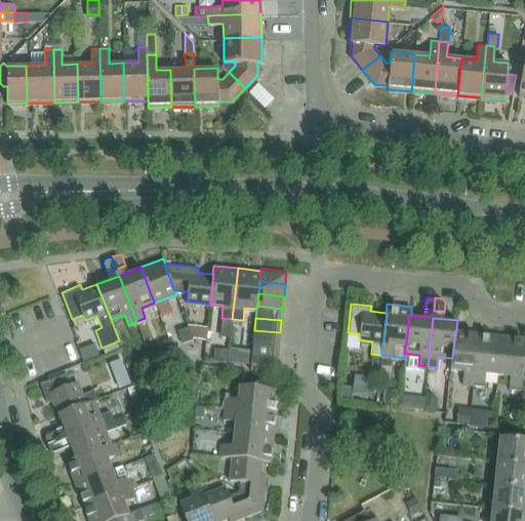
[(208,325),(188,322),(188,325),(192,335),(207,337),(208,325)]
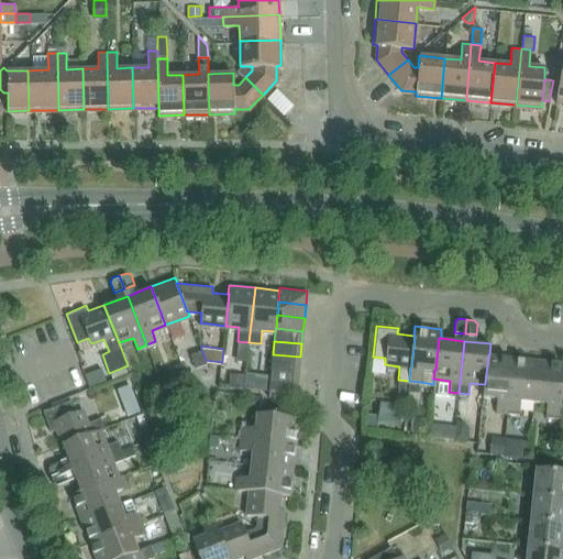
[(190,352),(196,366),(207,362),(206,360),(201,349),(190,352)]
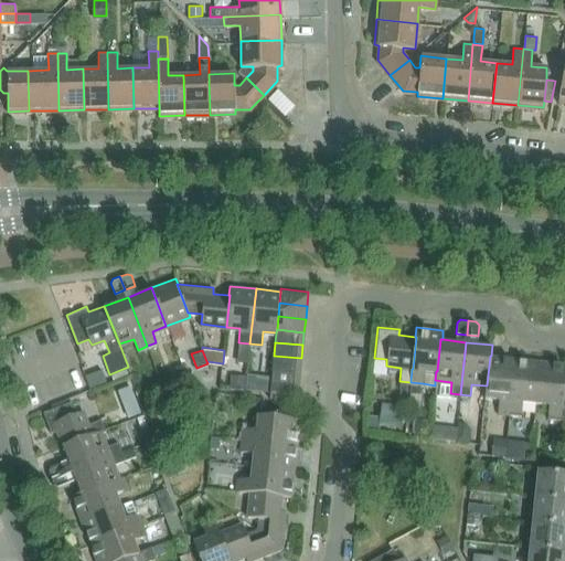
[(274,356),(273,369),(300,371),(301,358),(274,356)]
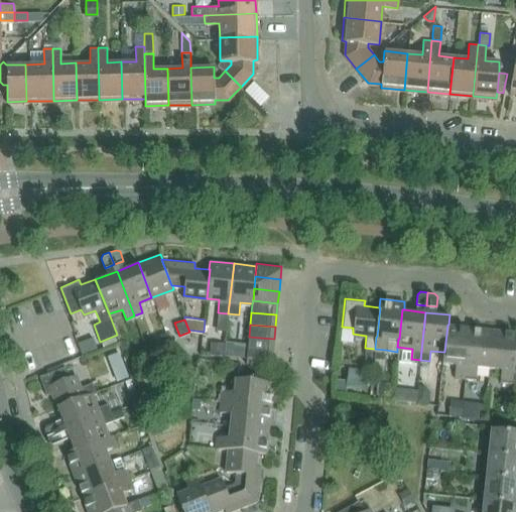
[(444,352),(443,352),(442,362),(456,363),(455,376),(465,377),(471,327),(448,325),(447,325),(444,352)]
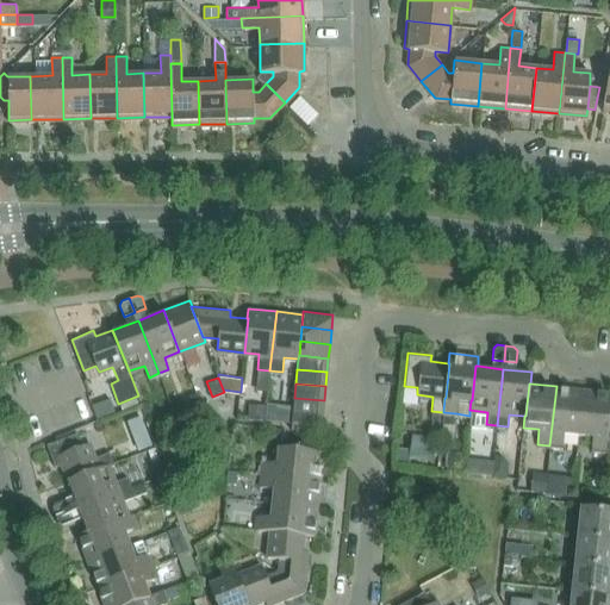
[(556,386),(549,446),(562,447),(564,431),(578,432),(583,388),(556,386)]
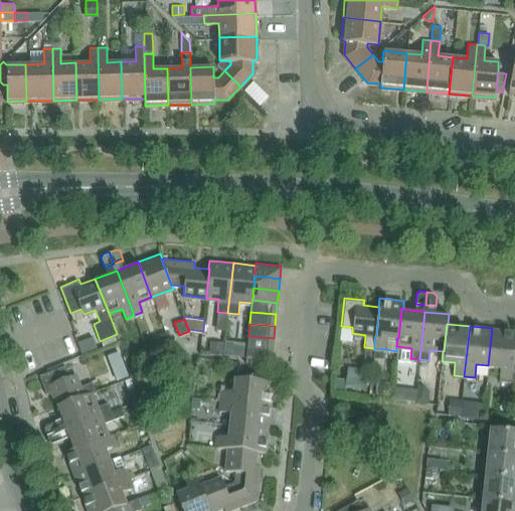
[(514,330),(492,328),(488,365),(500,367),(499,380),(510,381),(512,368),(511,368),(514,339),(514,330)]
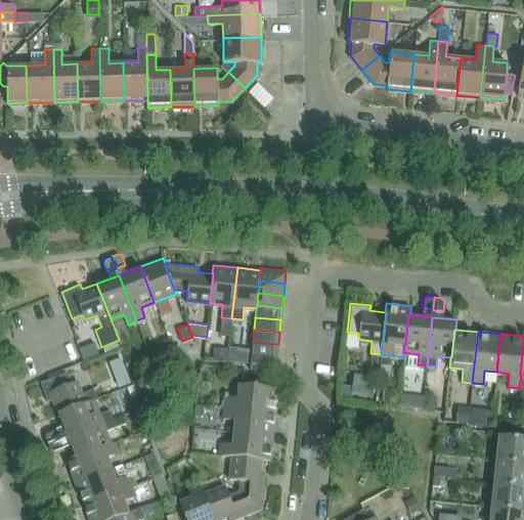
[(170,336),(161,340),(164,347),(172,344),(170,336)]
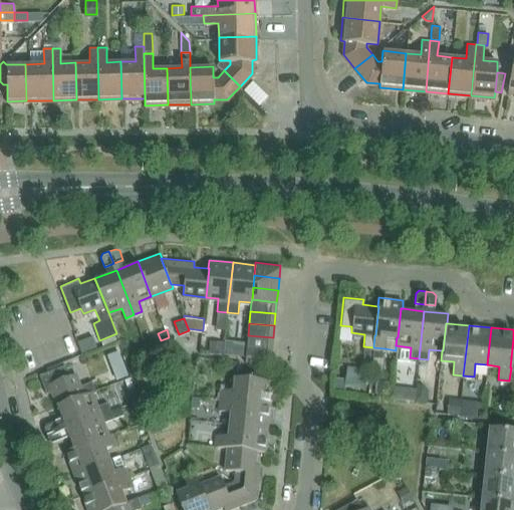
[(248,335),(246,347),(271,349),(273,337),(248,335)]
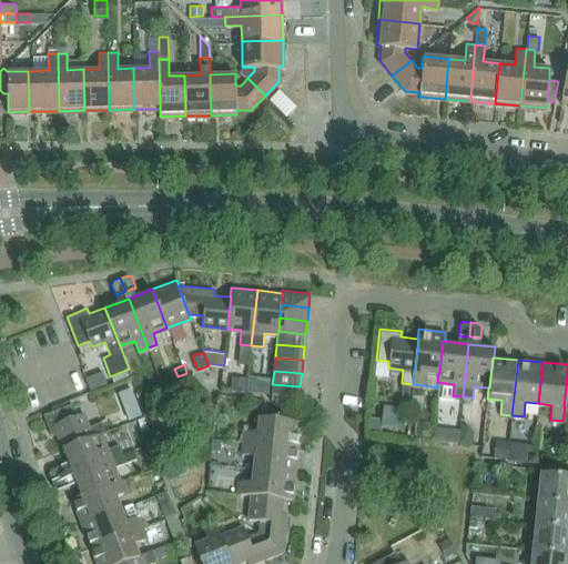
[(233,375),(232,388),(245,390),(246,376),(233,375)]
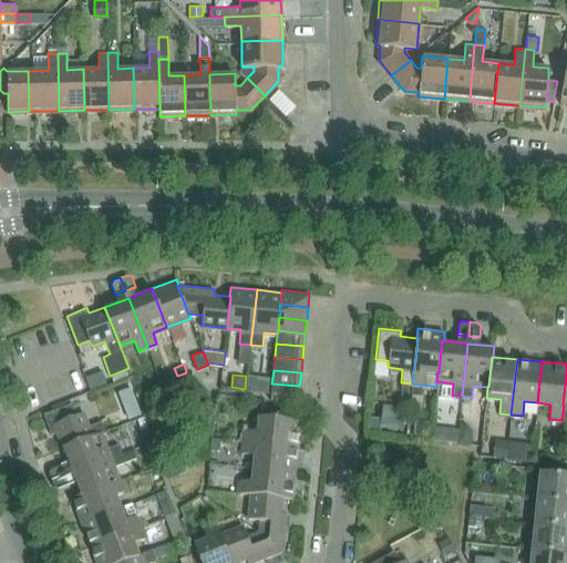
[(248,376),(246,389),(258,390),(259,377),(248,376)]
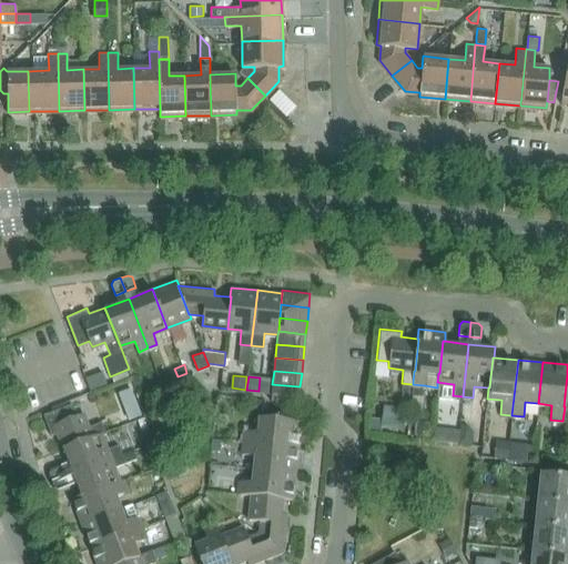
[(272,384),(271,398),(298,401),(300,386),(272,384)]
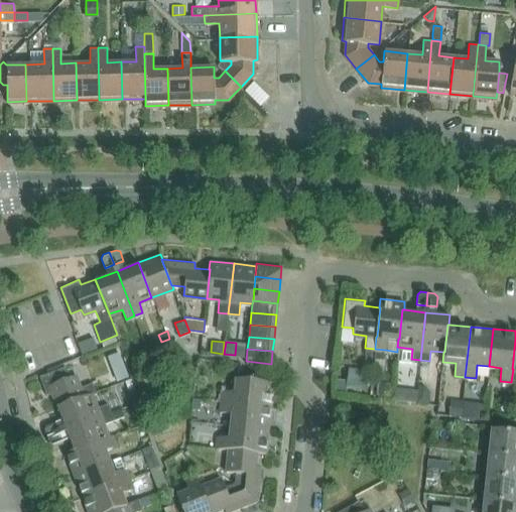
[(374,357),(373,369),(384,370),(385,359),(383,358),(374,357)]
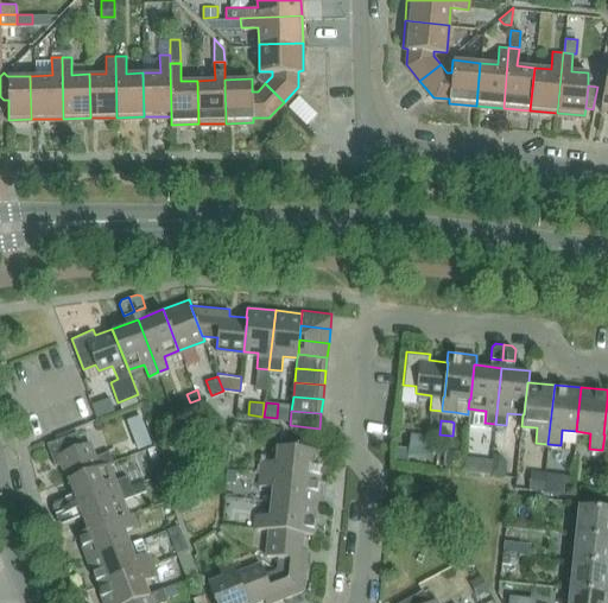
[(273,429),(267,433),(272,439),(279,439),(279,438),(279,429),(273,429)]
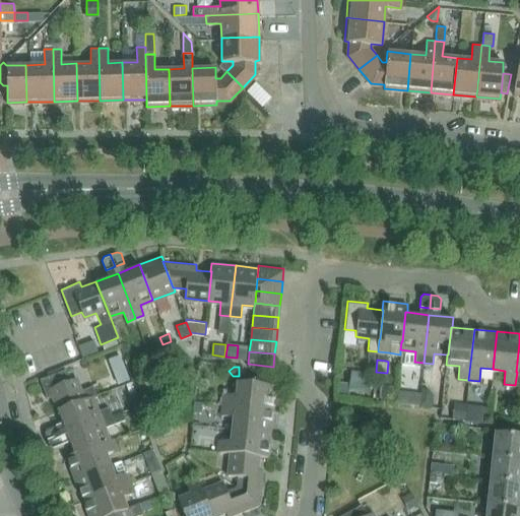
[(350,387),(370,389),(372,369),(351,367),(350,382),(349,387),(350,387)]
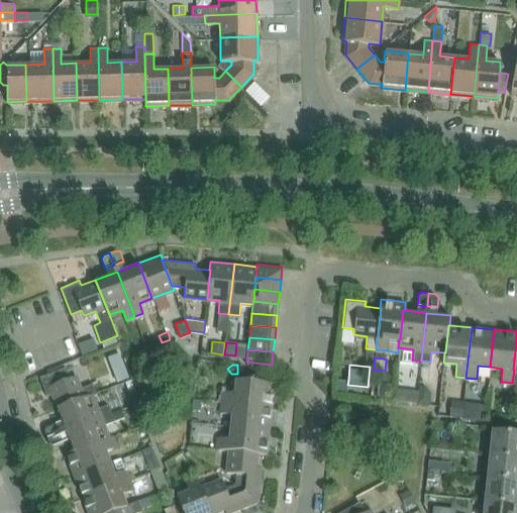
[(52,393),(57,407),(92,394),(93,394),(97,393),(96,390),(92,382),(81,387),(76,375),(70,377),(66,366),(39,376),(46,394),(52,393)]
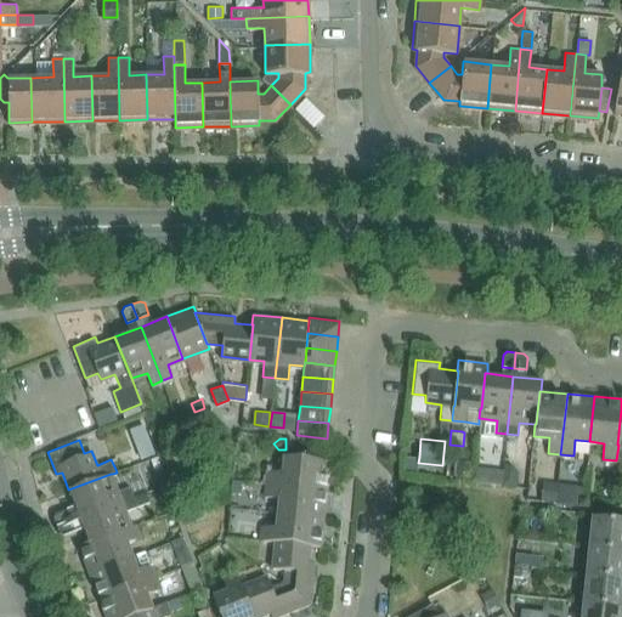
[(154,452),(150,441),(136,446),(140,457),(154,452)]
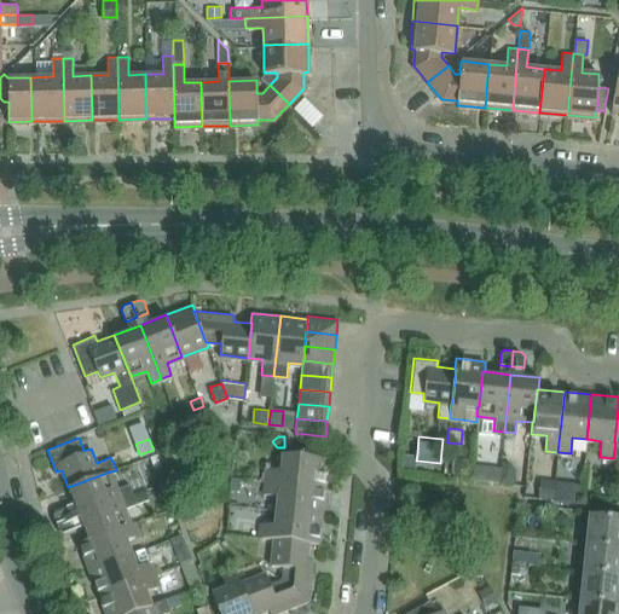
[(157,452),(150,456),(154,465),(161,463),(157,452)]
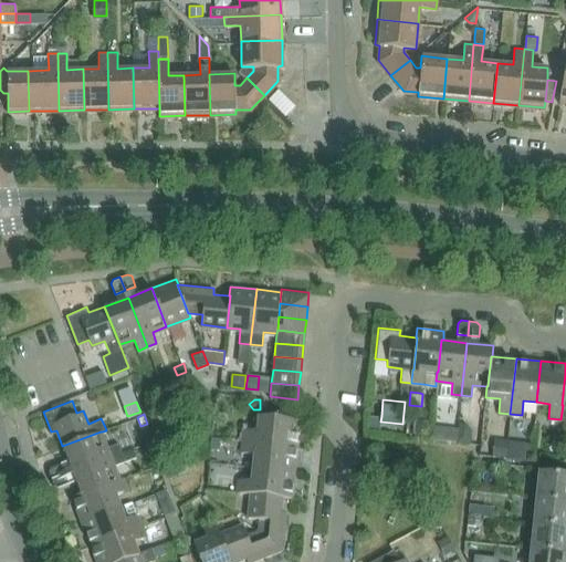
[(243,427),(241,438),(296,445),(300,418),(258,414),(257,428),(243,427)]
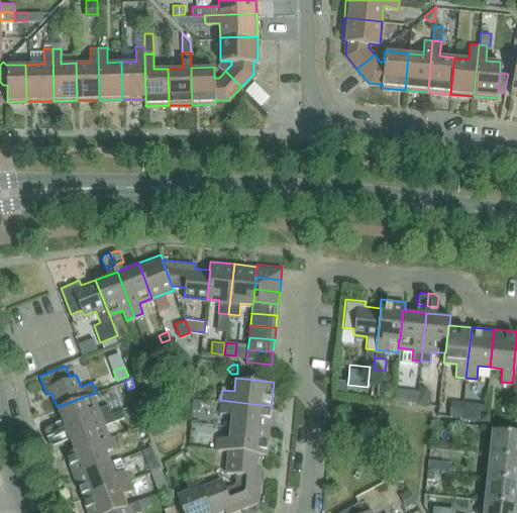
[(337,378),(336,391),(347,392),(348,385),(347,385),(348,380),(337,378)]
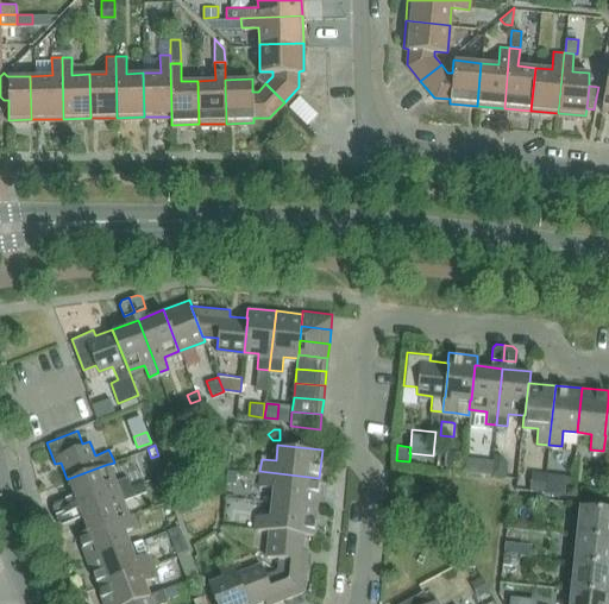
[(446,448),(444,463),(460,465),(463,451),(446,448)]
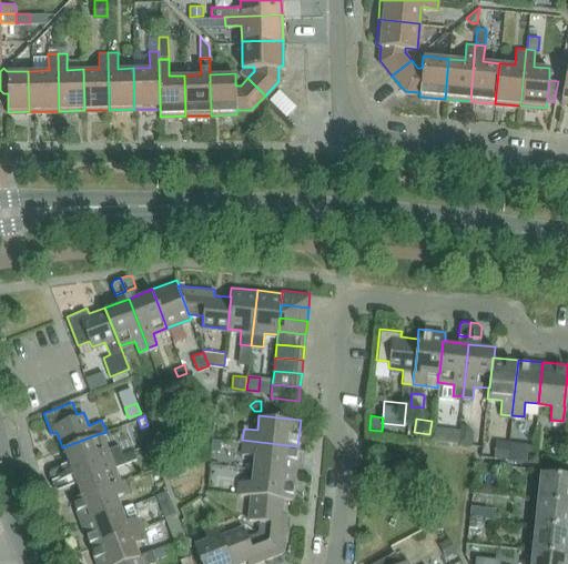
[(458,440),(472,442),(473,429),(469,423),(460,422),(459,426),(459,427),(458,440)]
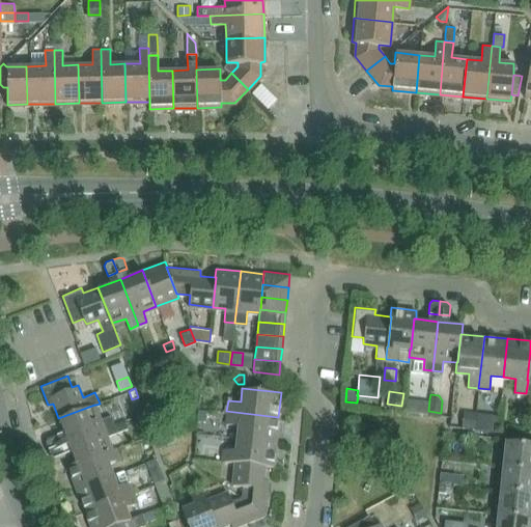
[(420,398),(419,410),(428,411),(429,399),(420,398)]
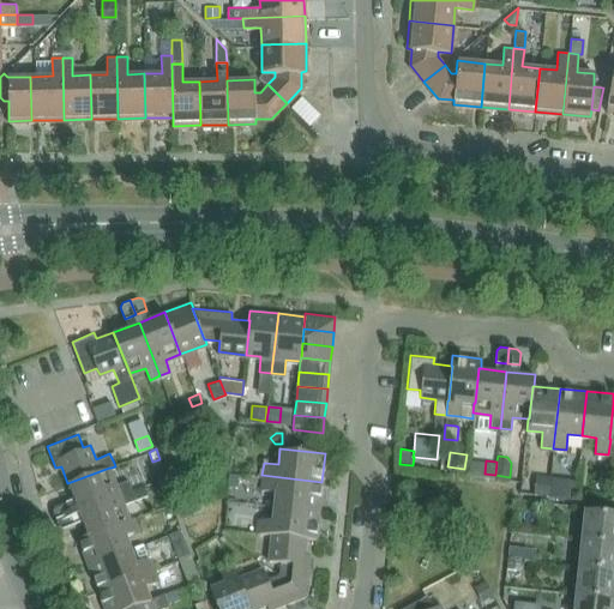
[(109,468),(67,483),(78,510),(132,488),(128,478),(115,483),(110,468),(109,468)]
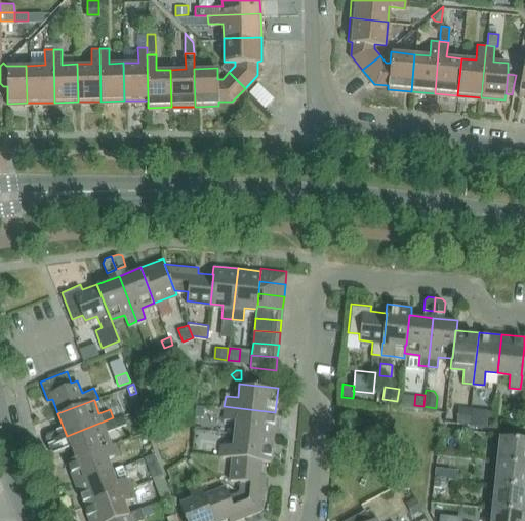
[(196,404),(195,414),(203,415),(204,404),(196,404)]
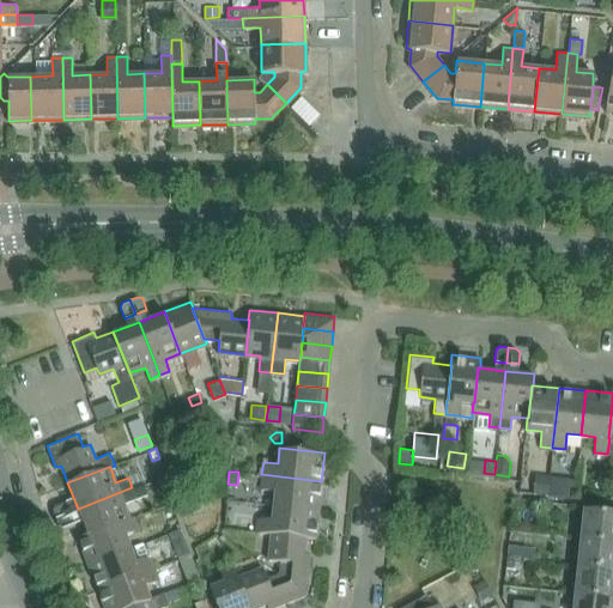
[(534,491),(534,492),(546,493),(548,479),(548,474),(535,473),(534,491)]
